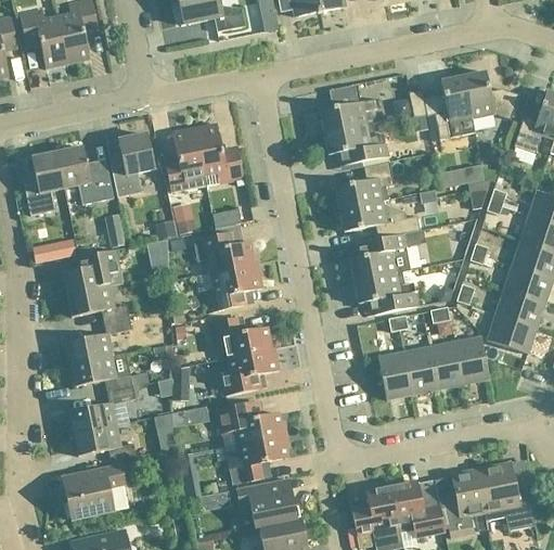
[(56,15),(67,63),(89,58),(82,28),(97,25),(91,0),(79,0),(67,2),(69,12),(56,15)]
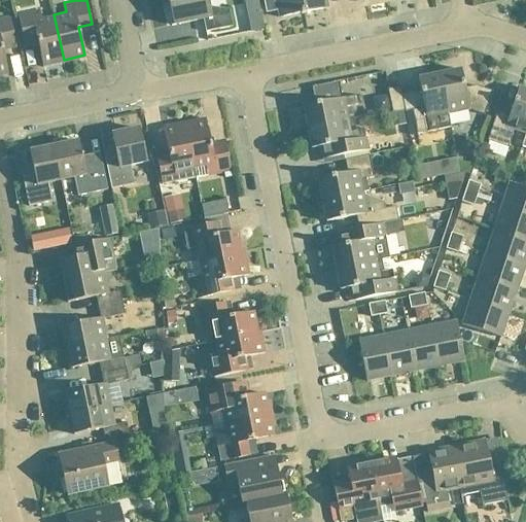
[(233,24),(229,7),(209,4),(208,0),(169,0),(171,8),(169,8),(172,23),(203,16),(206,29),(233,24)]
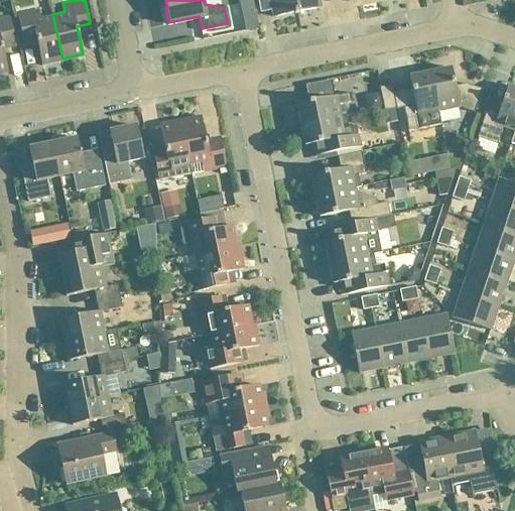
[(270,0),(273,14),(297,9),(294,0),(270,0)]
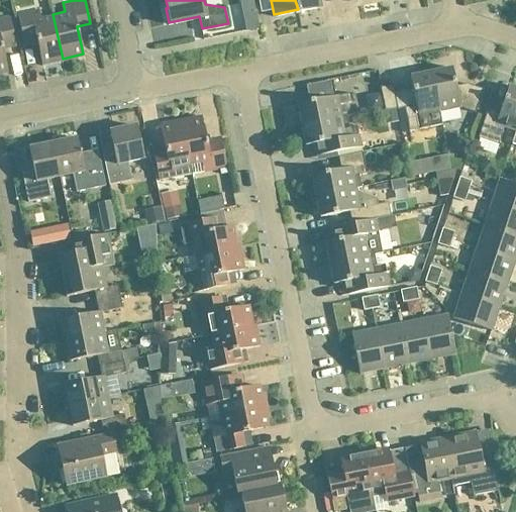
[(295,0),(298,9),(321,5),(320,0),(295,0)]
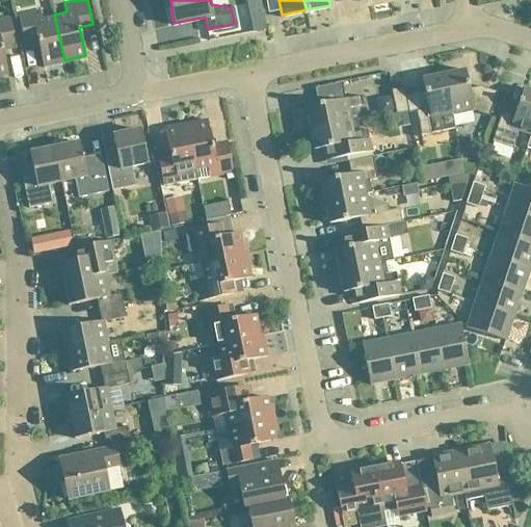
[(64,60),(54,15),(43,18),(41,7),(18,12),(23,38),(36,35),(43,64),(64,60)]
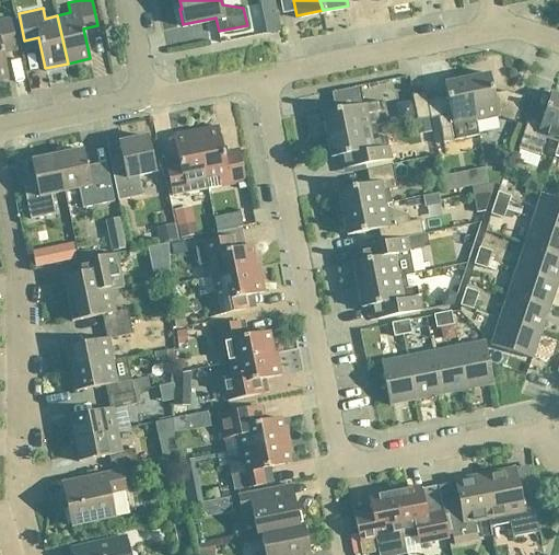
[(0,78),(9,76),(2,46),(16,43),(10,15),(0,16),(0,78)]
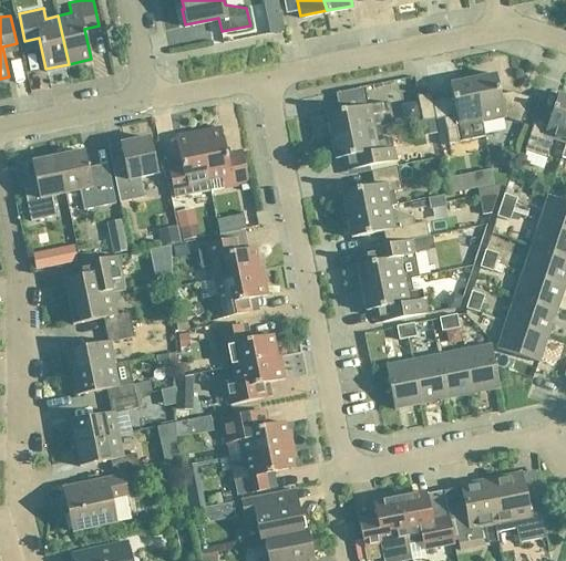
[(500,92),(496,72),(473,76),(482,120),(504,115),(521,121),(530,95),(512,89),(500,92)]
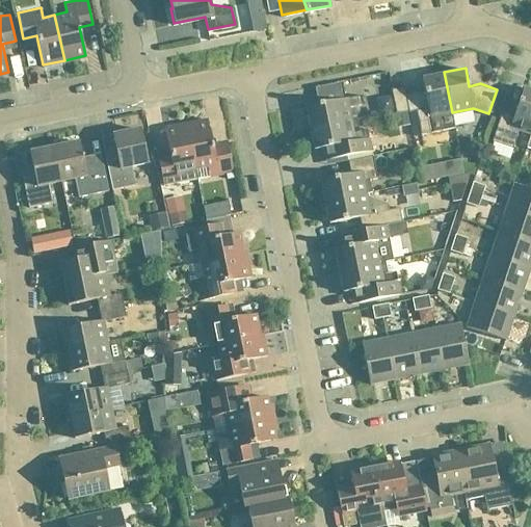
[(416,108),(421,132),(454,126),(452,112),(444,72),(422,76),(428,105),(416,108)]
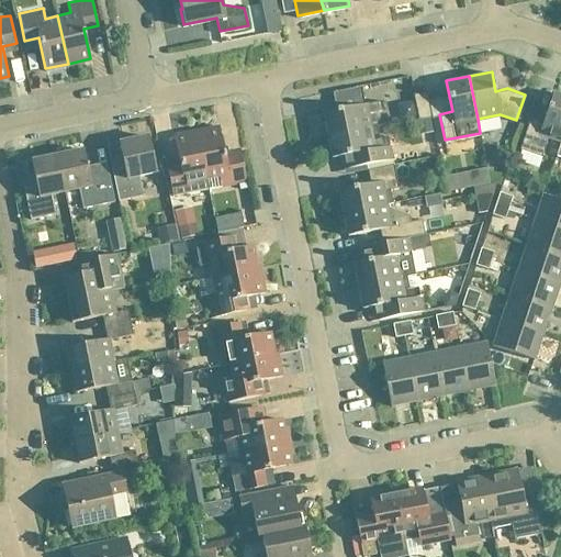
[(413,92),(418,118),(432,115),(427,89),(413,92)]
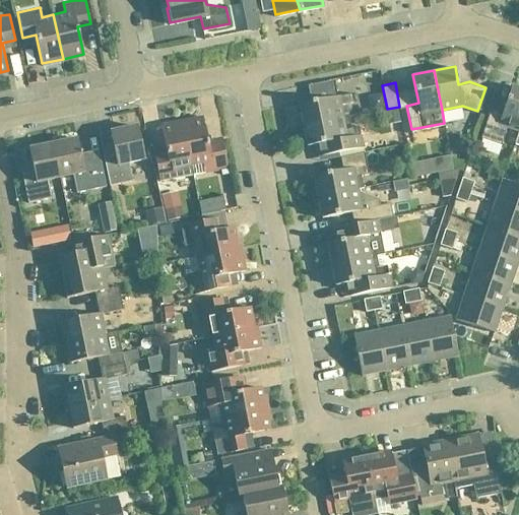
[(481,137),(501,143),(507,125),(518,129),(518,86),(511,83),(502,112),(491,108),(481,137)]
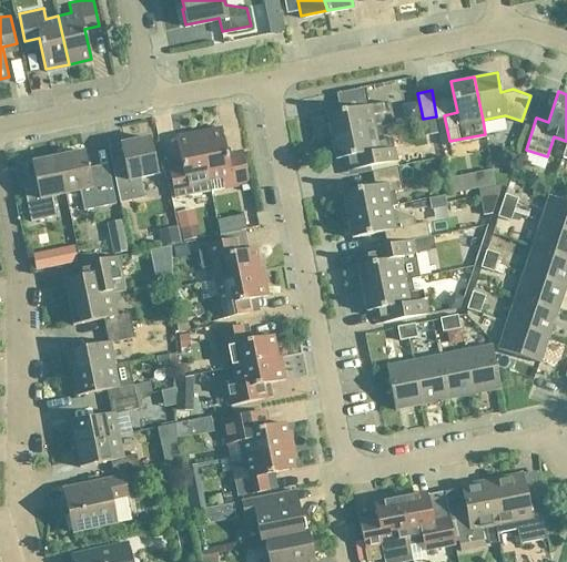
[(332,134),(375,125),(372,112),(386,110),(384,100),(327,111),(332,134)]
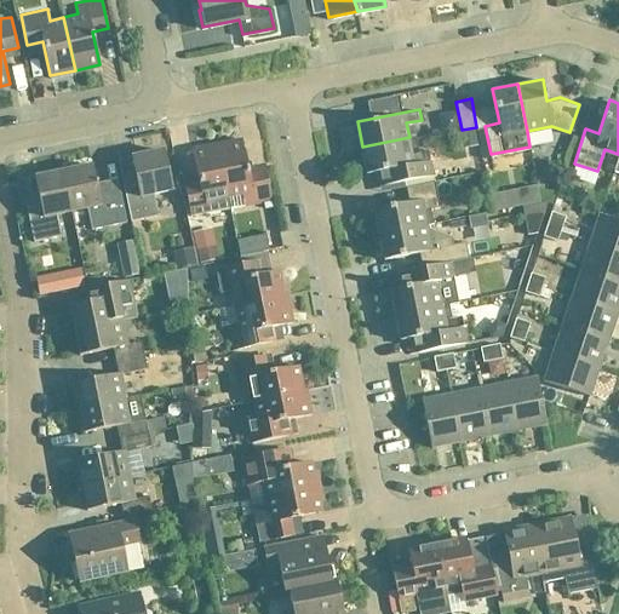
[(248,171),(242,137),(217,142),(228,195),(242,191),(244,204),(271,198),(265,167),(248,171)]
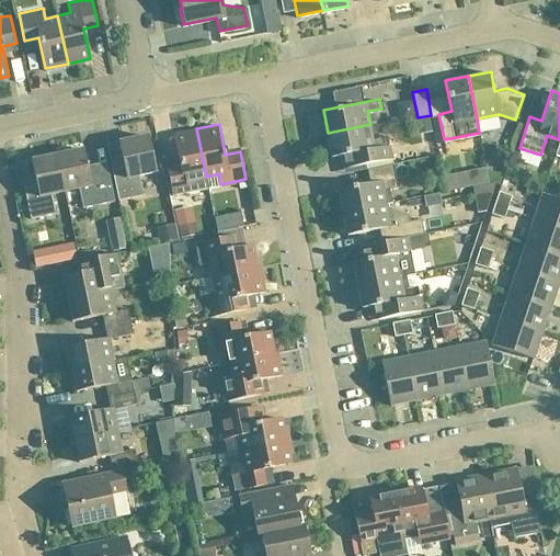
[(365,161),(391,157),(387,134),(373,137),(370,124),(328,133),(332,156),(363,149),(365,161)]
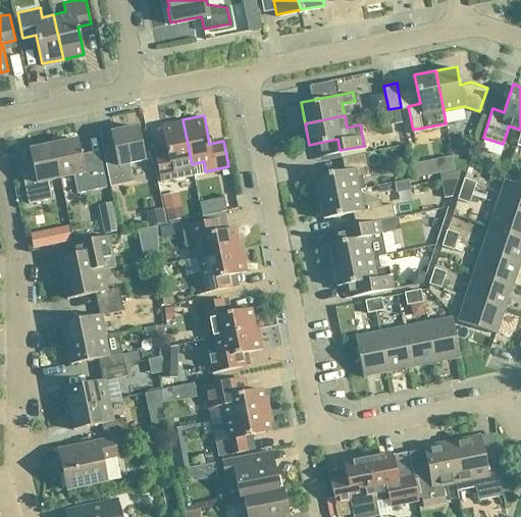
[(192,164),(183,119),(161,123),(167,152),(155,154),(160,181),(181,175),(179,166),(192,164)]
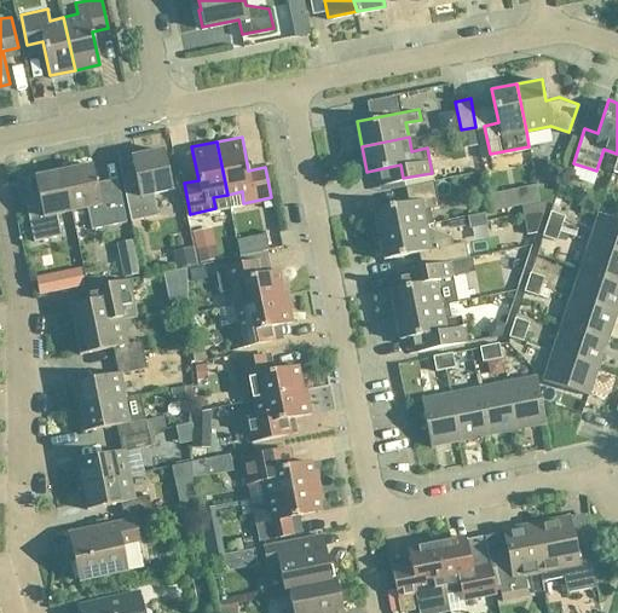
[(171,188),(162,148),(131,155),(137,183),(123,185),(131,219),(157,213),(152,191),(171,188)]
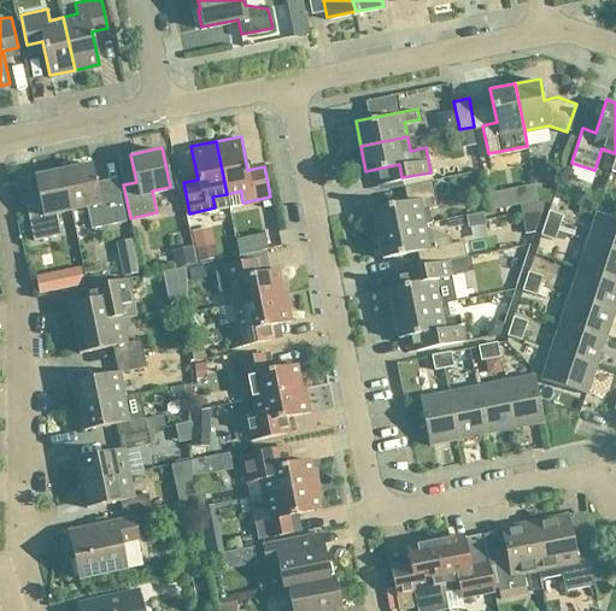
[(63,169),(71,207),(87,205),(91,227),(122,219),(125,219),(118,186),(115,187),(97,191),(91,163),(63,169)]
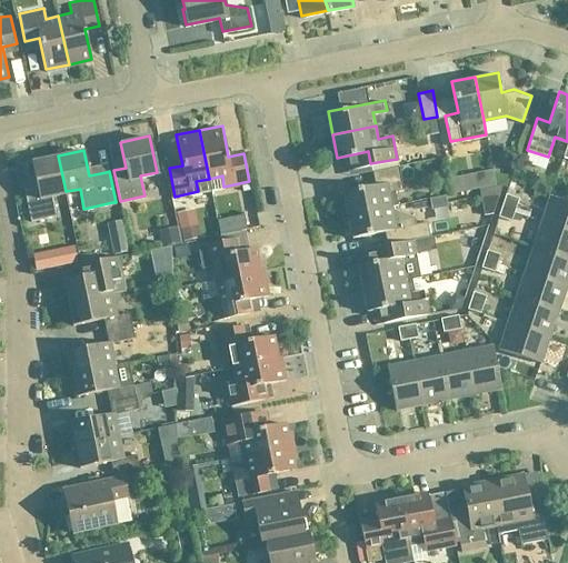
[(66,191),(58,156),(31,161),(37,187),(25,189),(31,220),(56,214),(51,194),(66,191)]
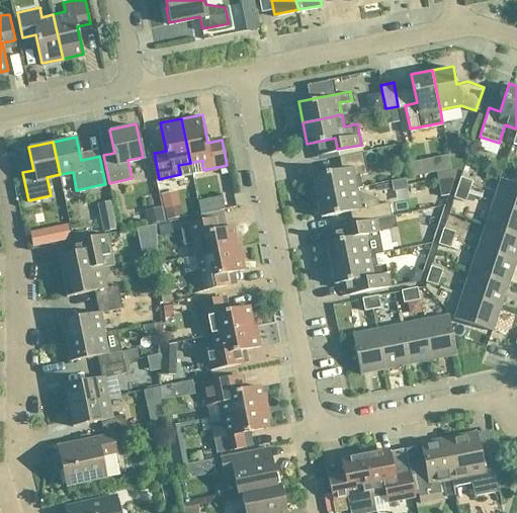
[(341,167),(313,173),(317,194),(356,186),(361,185),(359,173),(367,171),(362,150),(339,154),(341,167)]
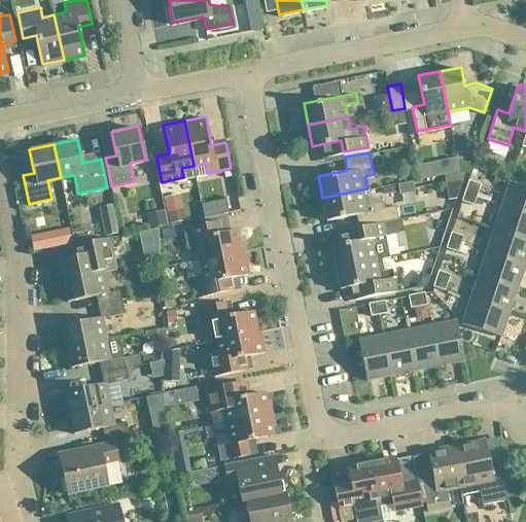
[(448,197),(455,196),(465,168),(444,173),(448,197)]
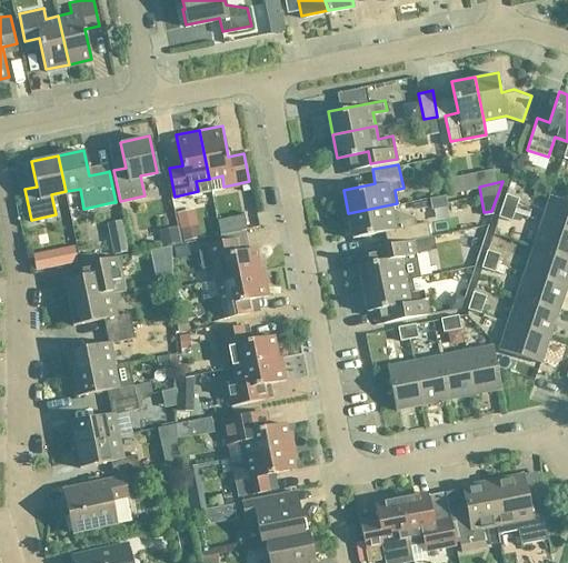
[(519,197),(506,192),(501,207),(515,210),(519,197)]
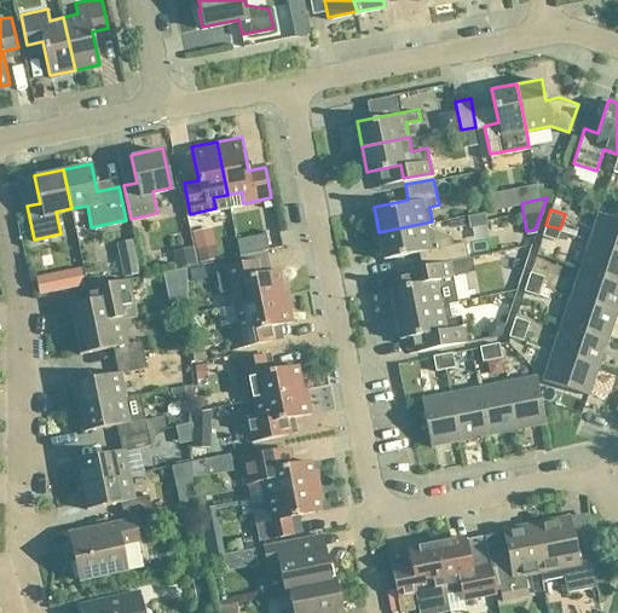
[(589,240),(617,249),(617,218),(599,212),(589,240)]
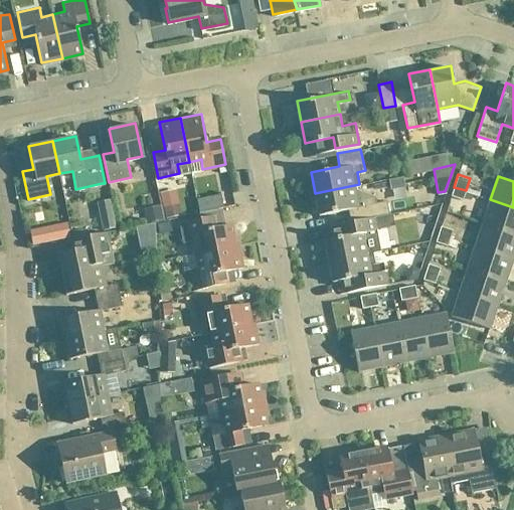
[(374,216),(389,212),(387,199),(376,201),(375,196),(355,187),(354,185),(315,193),(319,214),(348,208),(350,220),(374,216)]
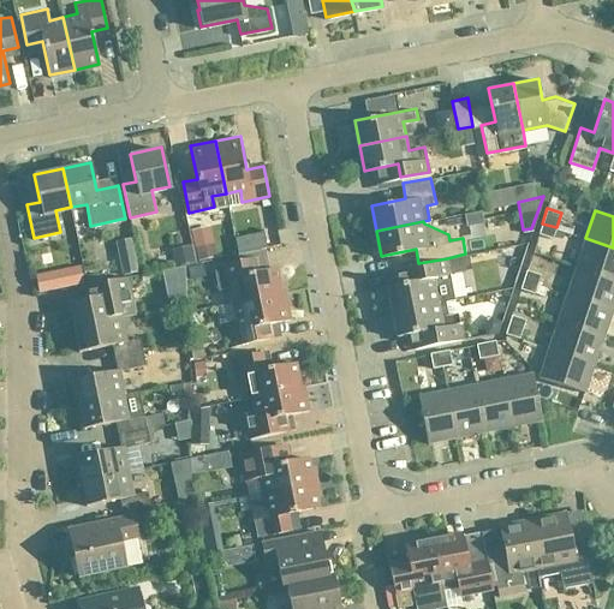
[(538,232),(553,237),(556,227),(542,224),(538,232)]
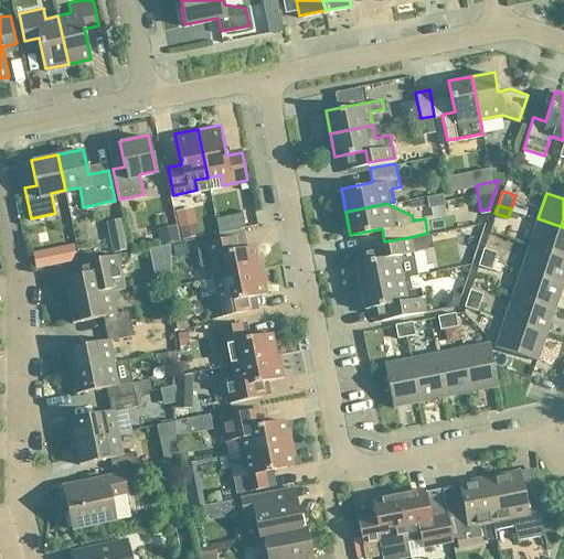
[(242,211),(216,216),(219,230),(245,225),(242,211)]
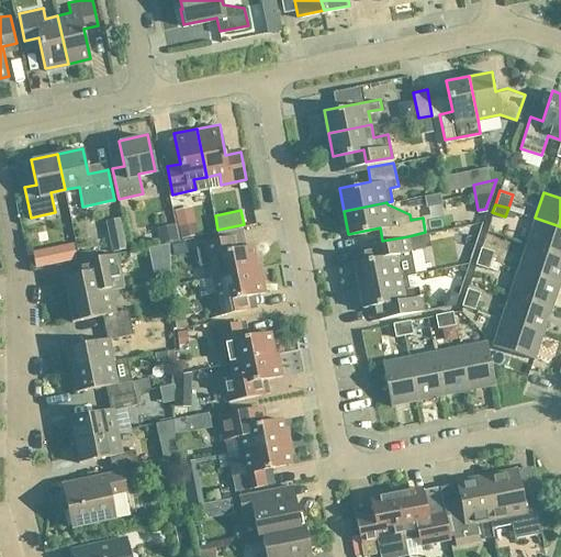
[(111,249),(126,246),(120,215),(105,219),(111,249)]
